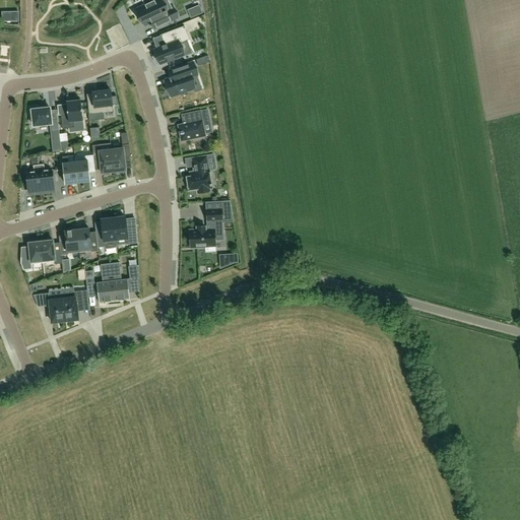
[(137,9),(143,22),(145,25),(150,23),(151,22),(154,28),(160,25),(177,17),(173,9),(172,8),(166,11),(159,0),(156,0),(155,0),(141,0),(144,6),(137,9)]
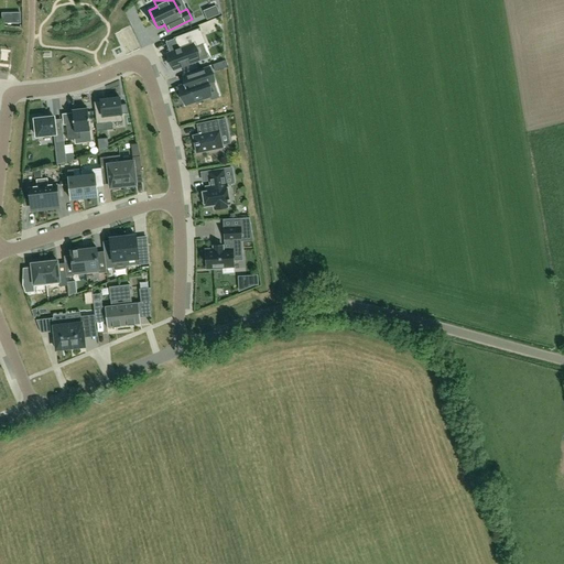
[(204,11),(207,19),(219,14),(216,6),(204,11)]
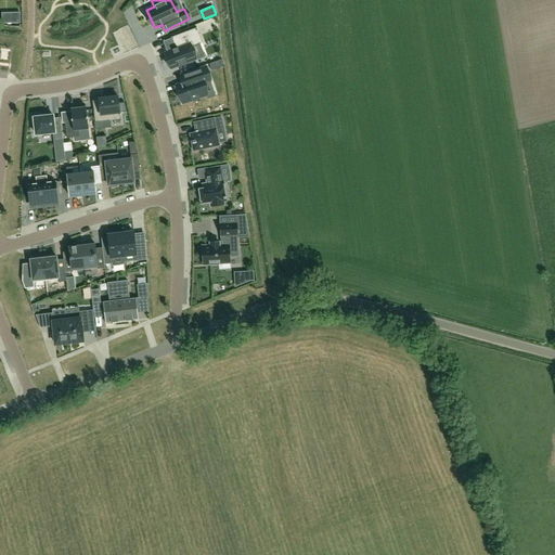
[(167,52),(165,52),(171,68),(179,66),(186,64),(186,63),(196,60),(191,47),(202,43),(203,42),(196,28),(171,38),(176,49),(167,52)]
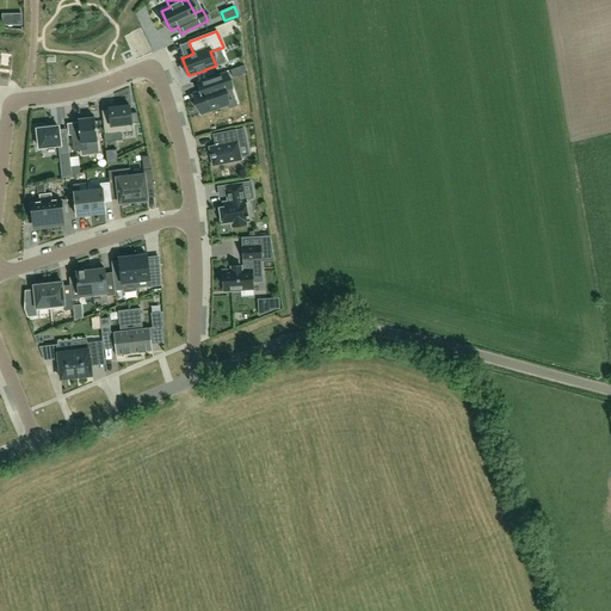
[(233,76),(247,72),(245,66),(230,69),(233,76)]
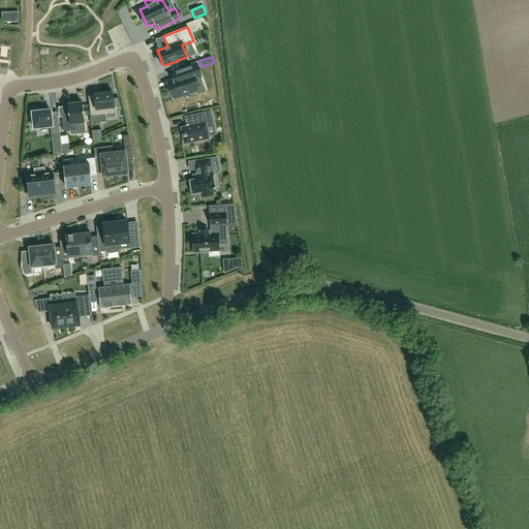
[(168,82),(174,98),(197,90),(193,79),(200,76),(196,64),(183,68),(185,75),(168,82)]
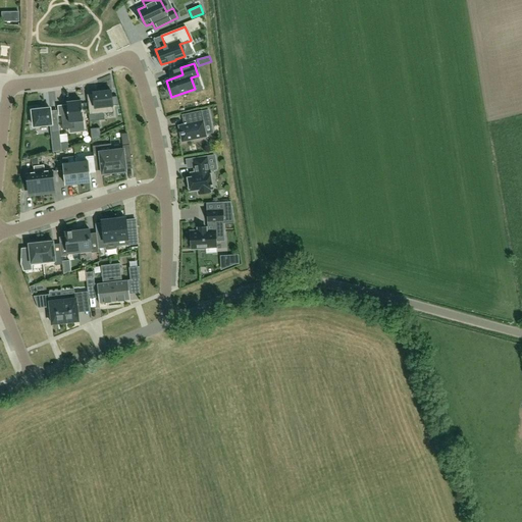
[(103,107),(113,106),(111,91),(93,93),(93,94),(94,102),(88,103),(90,115),(104,114),(103,107)]
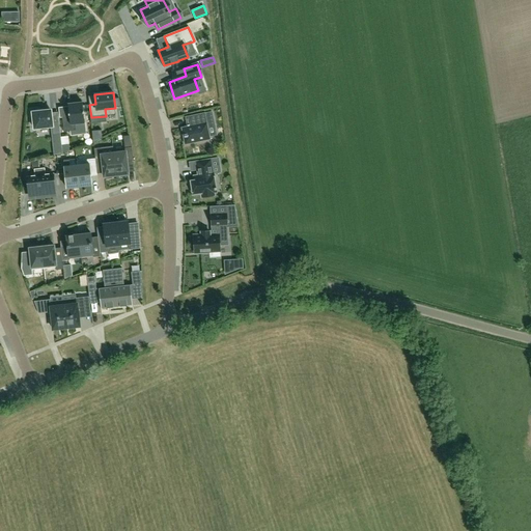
[(75,103),(74,103),(70,104),(67,104),(70,116),(62,117),(63,132),(76,131),(76,124),(85,122),(82,103),(75,104),(75,103)]
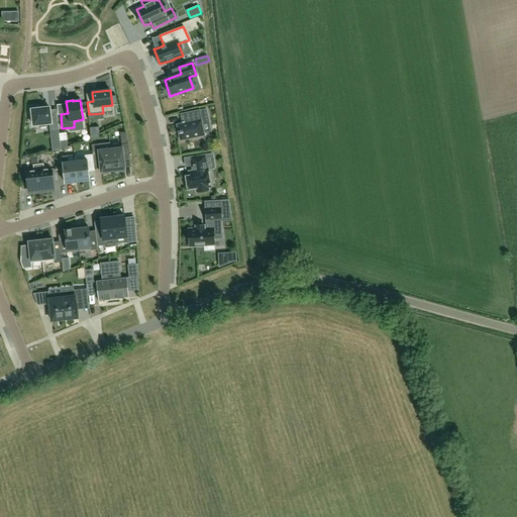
[(50,114),(49,107),(39,108),(39,106),(29,108),(30,116),(32,116),(33,125),(50,123),(52,130),(59,129),(57,113),(50,114)]
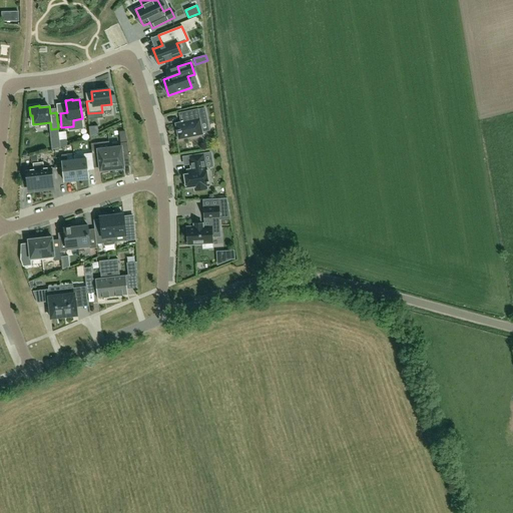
[(202,132),(198,114),(197,109),(179,113),(181,122),(175,124),(178,139),(203,134),(202,132)]
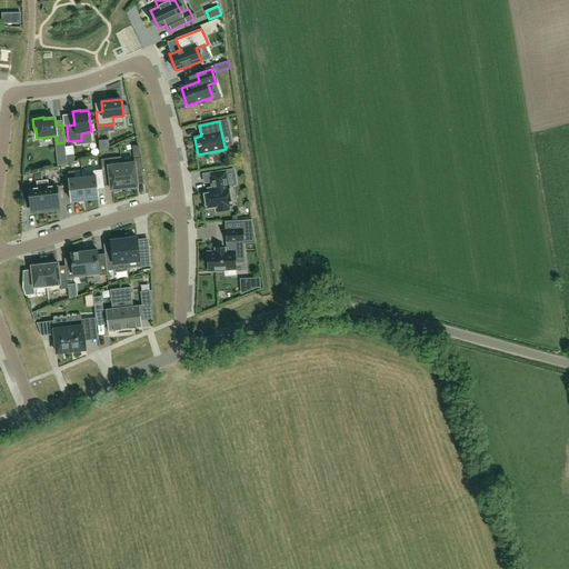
[(100,153),(110,149),(109,140),(99,140),(100,153)]
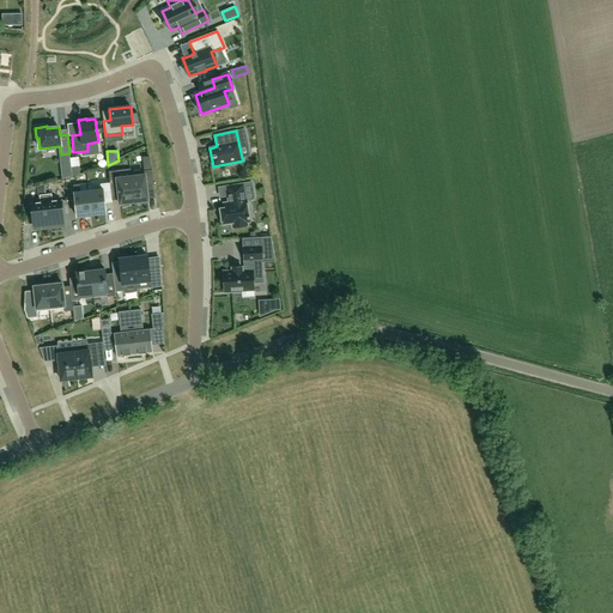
[(131,177),(134,202),(139,202),(139,205),(147,204),(147,201),(149,201),(149,199),(147,187),(155,186),(152,170),(144,171),(145,175),(131,177)]
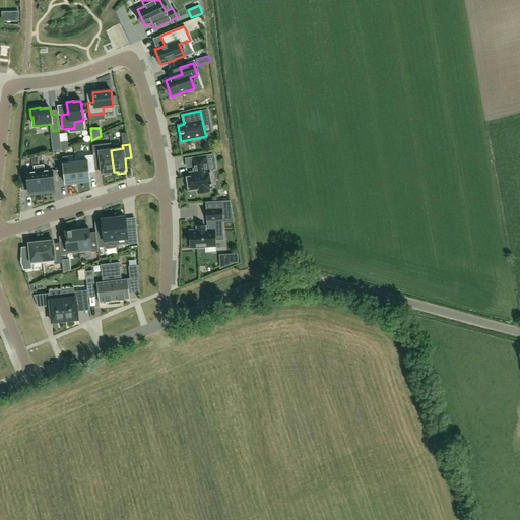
[(92,145),(93,158),(100,158),(101,170),(102,174),(103,174),(103,176),(110,175),(110,173),(114,172),(111,150),(100,151),(99,145),(92,145)]
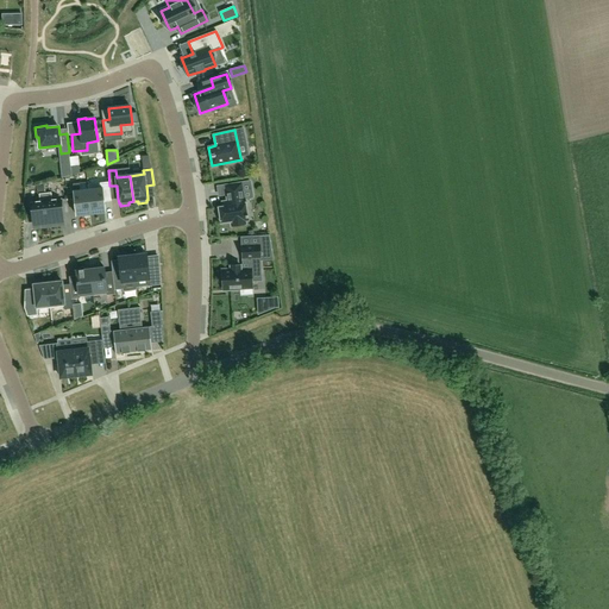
[(88,189),(92,214),(106,213),(102,181),(96,181),(96,188),(88,189)]
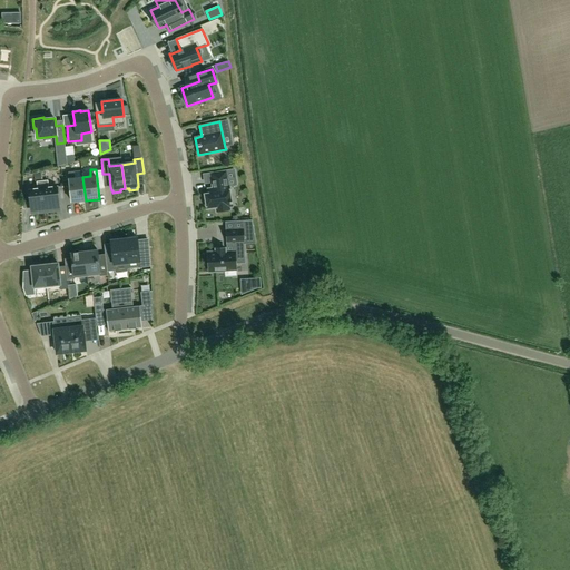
[(86,200),(82,177),(75,178),(74,172),(68,173),(71,203),(86,200)]
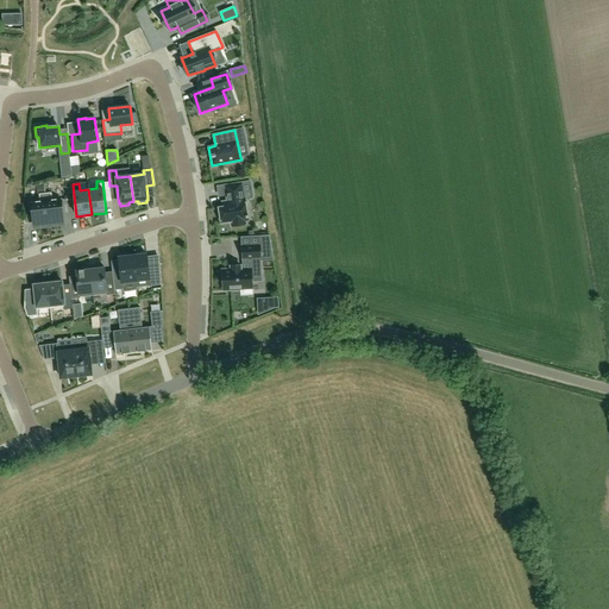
[(242,183),(225,186),(227,201),(223,202),(223,207),(219,208),(221,224),(231,221),(231,226),(246,224),(245,221),(249,221),(248,218),(249,218),(249,215),(248,215),(245,199),(244,199),(242,183)]
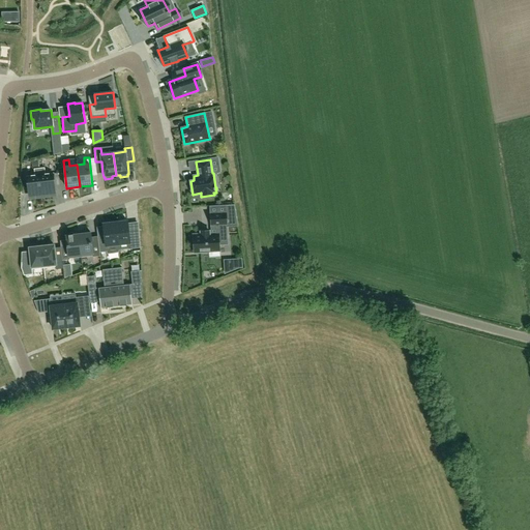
[(45,168),(39,169),(42,197),(55,196),(53,174),(46,175),(45,168)]
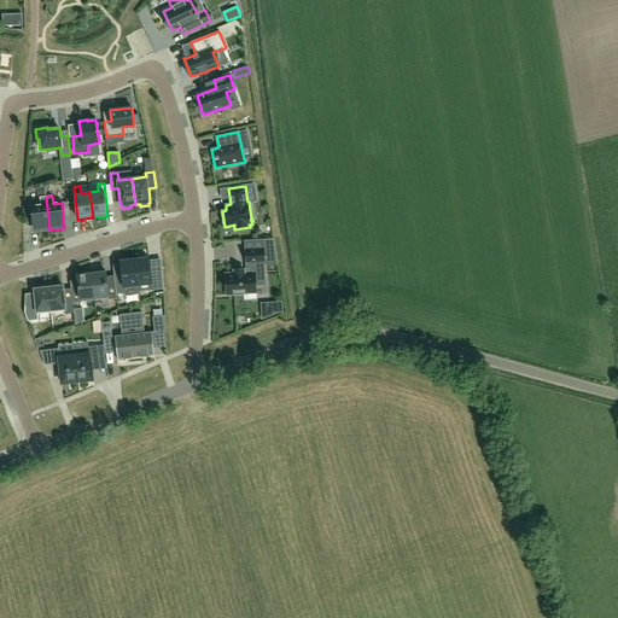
[(50,229),(46,197),(40,197),(41,205),(33,207),(35,231),(50,229)]
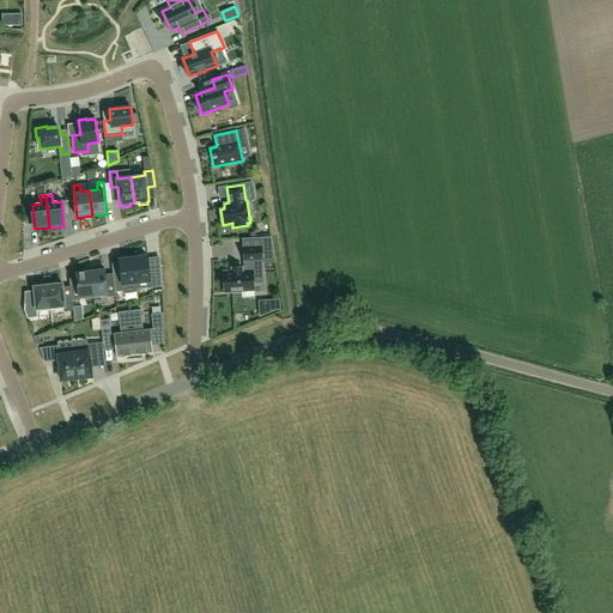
[(272,237),(263,237),(265,247),(265,259),(275,259),(272,237)]
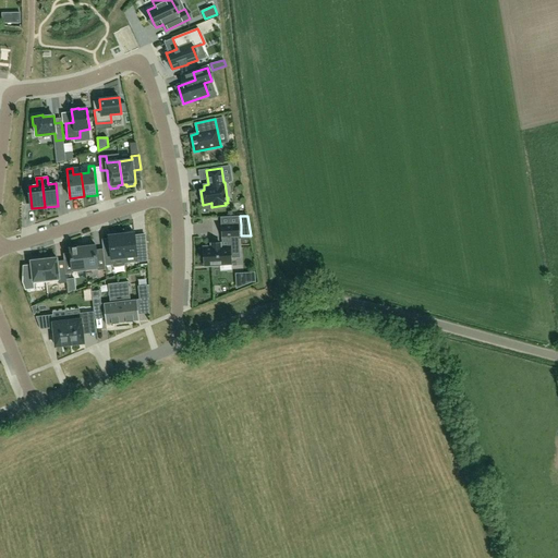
[(204,247),(205,266),(231,265),(230,257),(240,257),(238,235),(239,235),(238,226),(222,226),(222,237),(227,237),(228,246),(220,246),(220,244),(211,244),(211,247),(204,247)]
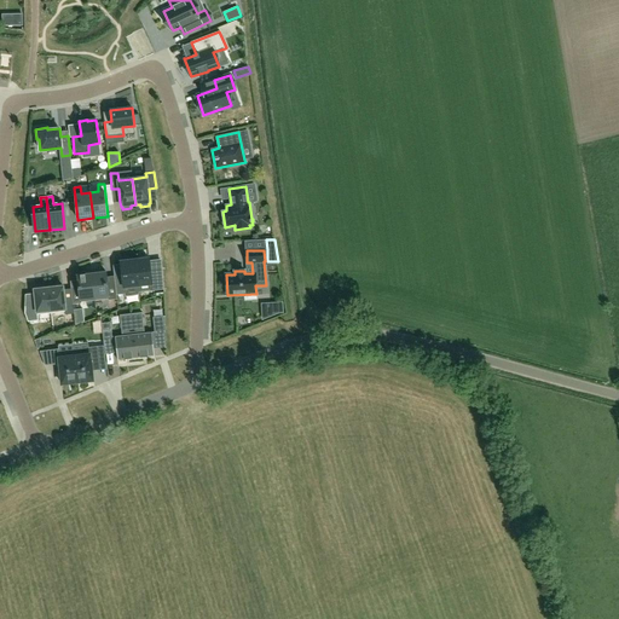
[(139,295),(139,293),(138,285),(151,284),(152,290),(163,289),(162,268),(150,271),(150,260),(149,259),(140,259),(134,260),(138,288),(139,295)]
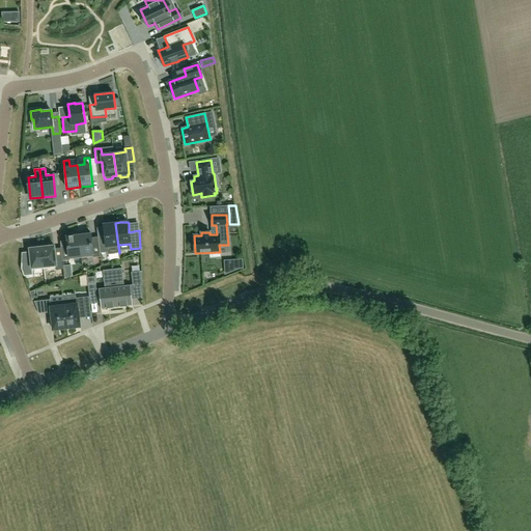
[(99,243),(100,253),(107,252),(107,248),(118,247),(115,223),(111,223),(111,224),(103,224),(104,226),(105,234),(98,235),(98,236),(99,243)]
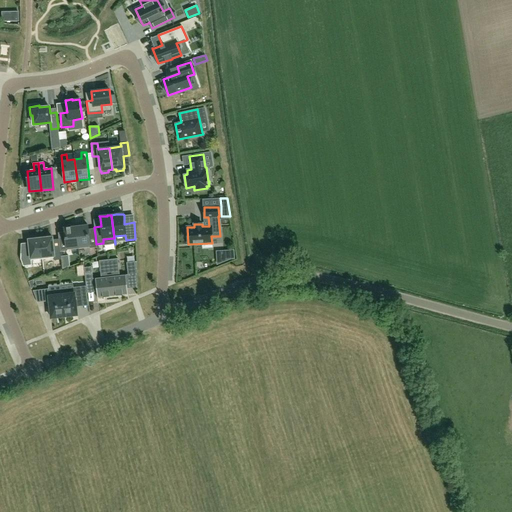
[(75,224),(78,248),(90,247),(90,248),(97,247),(96,244),(95,234),(90,234),(89,233),(88,229),(88,225),(84,225),(83,223),(75,224)]
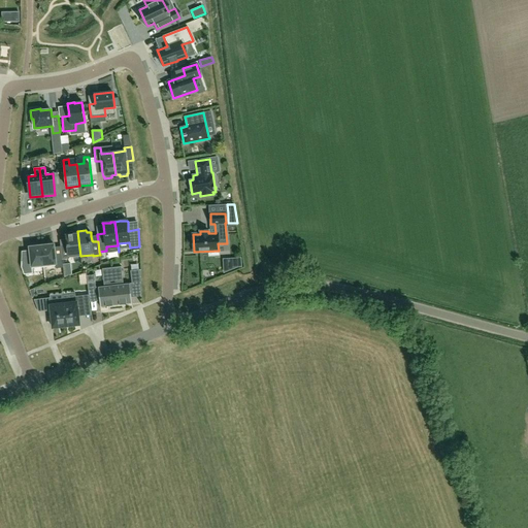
[(80,256),(77,231),(70,232),(70,234),(66,235),(66,239),(67,243),(65,245),(61,246),(62,255),(62,260),(69,259),(69,258),(80,256)]
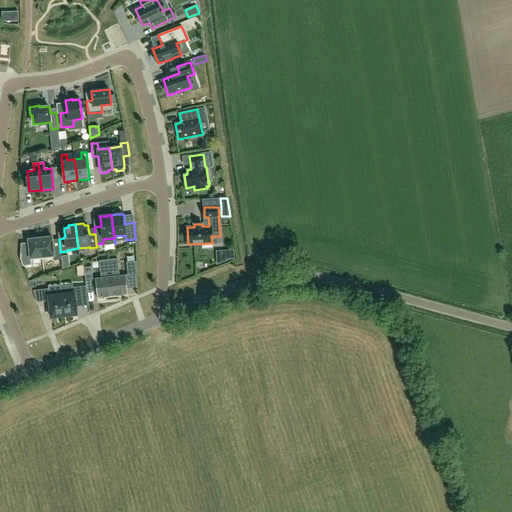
[(43,259),(40,238),(36,239),(35,237),(30,237),(30,239),(28,239),(29,243),(30,253),(20,254),(20,259),(23,266),(32,265),(31,261),(43,259)]
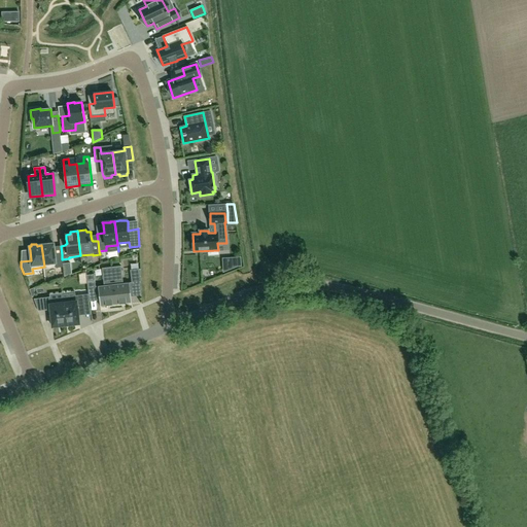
[(41,245),(44,267),(56,266),(56,268),(63,268),(62,259),(62,254),(55,254),(54,244),(41,245)]
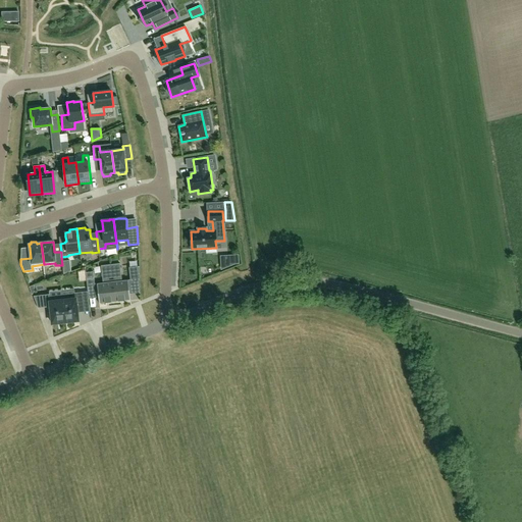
[(236,265),(240,264),(239,256),(220,257),(221,270),(236,265)]
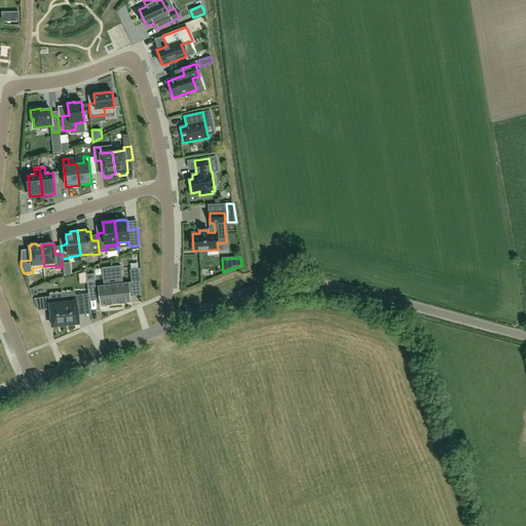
[(116,270),(115,266),(111,267),(115,304),(132,302),(129,286),(141,285),(141,276),(130,277),(132,282),(123,283),(121,270),(116,270)]
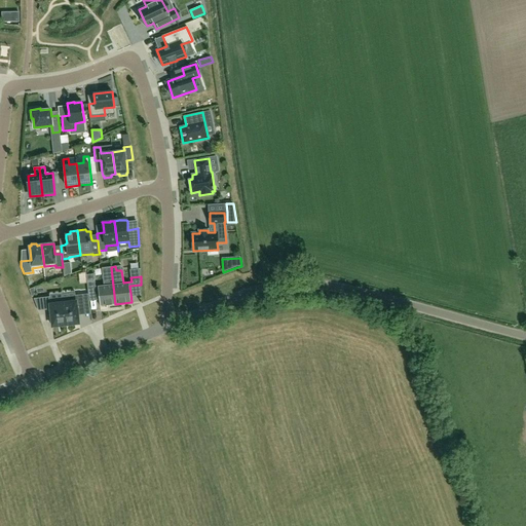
[(111,267),(108,267),(108,271),(102,272),(104,285),(96,286),(95,280),(87,282),(88,292),(98,291),(100,306),(115,304),(111,267)]
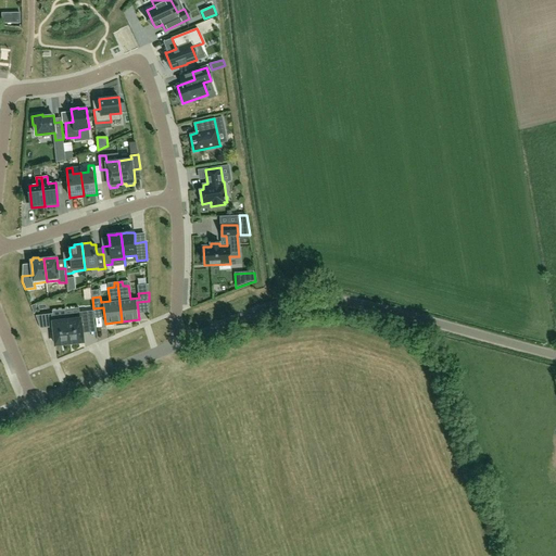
[(79,315),(66,316),(70,343),(74,343),(84,342),(83,333),(81,327),(89,326),(88,312),(79,312),(79,315)]
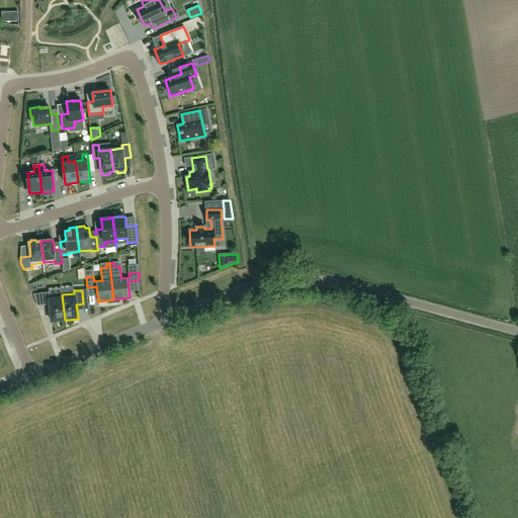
[(65,320),(62,294),(50,296),(49,292),(33,294),(37,306),(50,305),(52,322),(61,321),(65,320)]
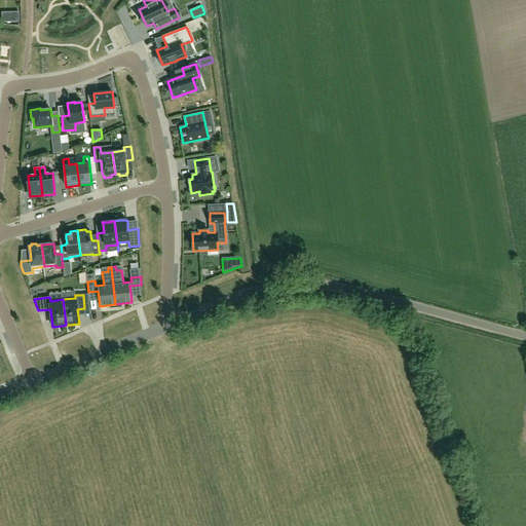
All buildings are outlined.
